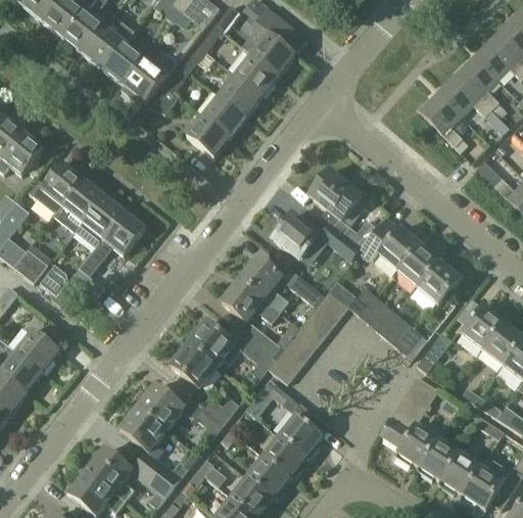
[(43,22),(61,0),(26,0),(21,6),(43,22)]
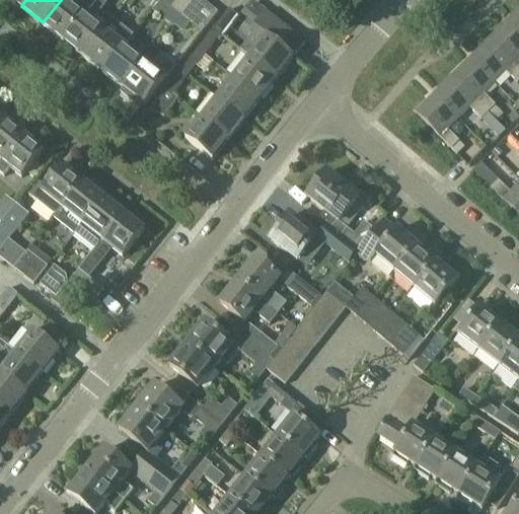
[(62,39),(84,10),(92,0),(77,0),(75,3),(71,0),(61,0),(43,22),(62,39)]
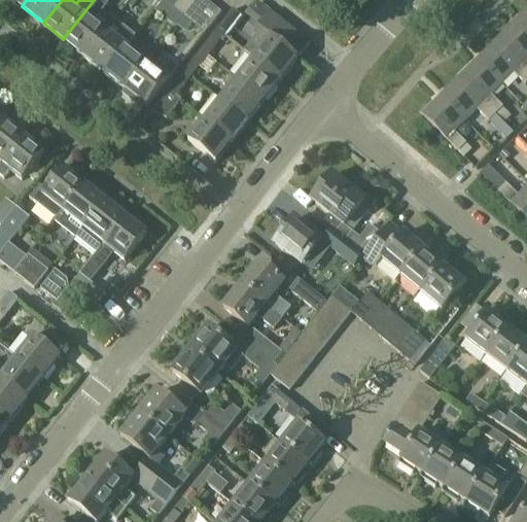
[(185,12),(195,0),(179,0),(176,5),(185,12)]
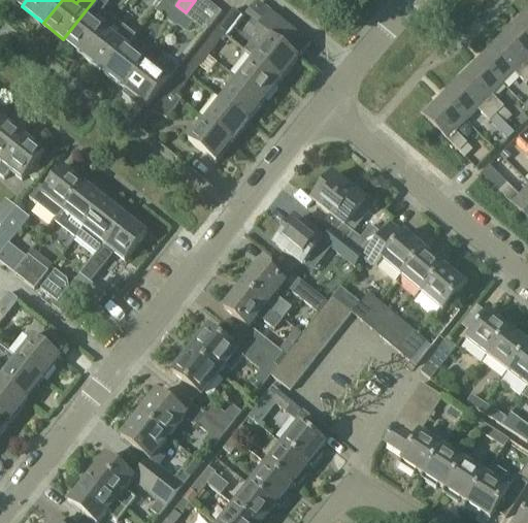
[(195,0),(186,12),(194,20),(208,1),(207,0),(195,0)]
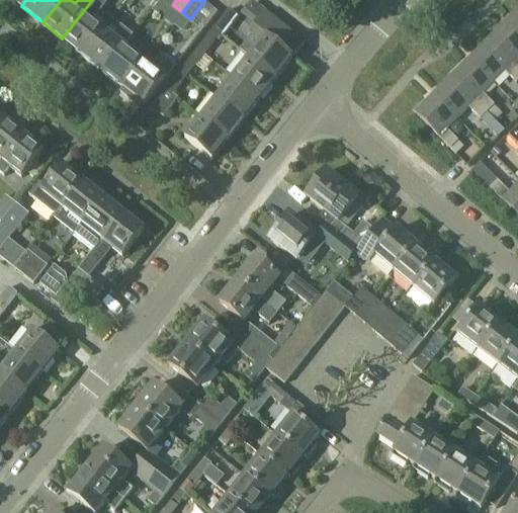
[(212,25),(219,31),(220,29),(224,32),(239,12),(230,4),(212,25)]
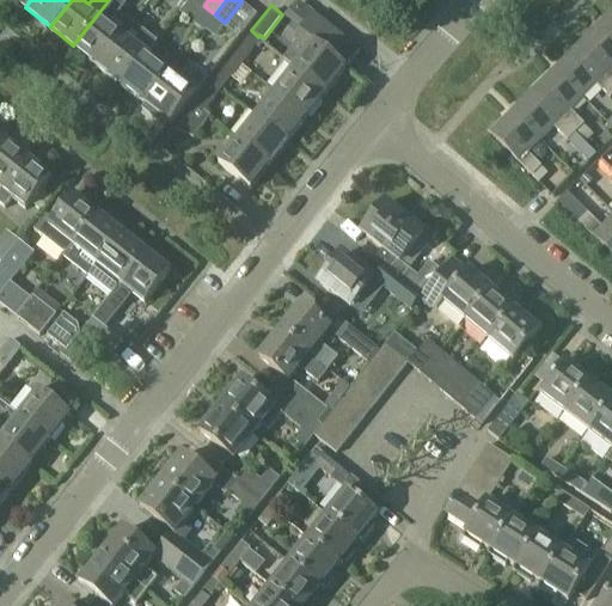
[(611,8),(598,23),(611,36),(611,8)]
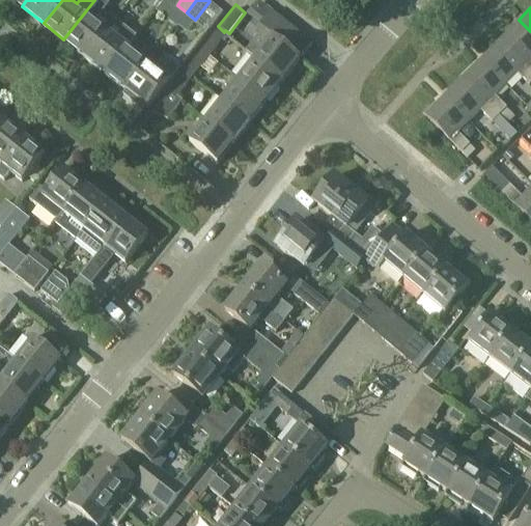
[(84,55),(107,27),(86,10),(63,39),(84,55)]
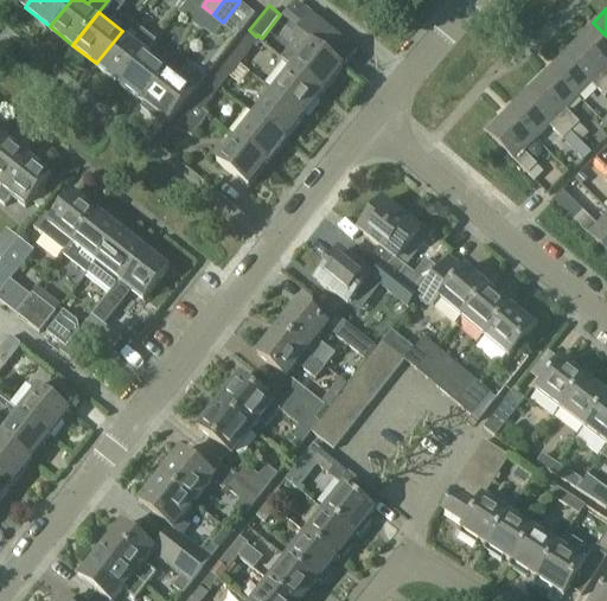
[(291,63),(323,87),(353,48),(311,13),(294,34),(306,44),(291,63)]
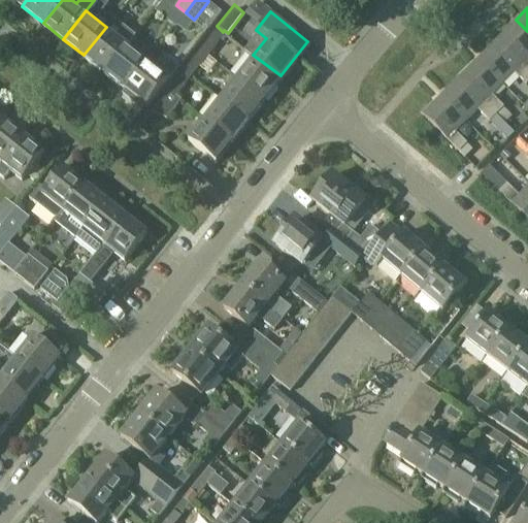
[(527,31),(516,20),(498,37),(527,67),(527,31)]
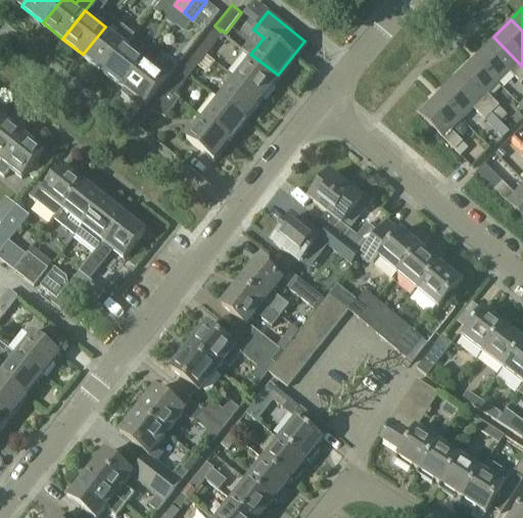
[(205,51),(221,32),(215,26),(198,45),(205,51)]
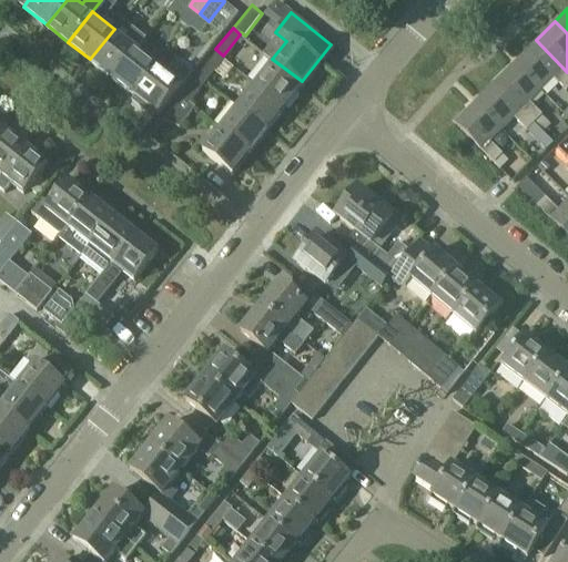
[(112,77),(135,47),(114,29),(90,59),(112,77)]
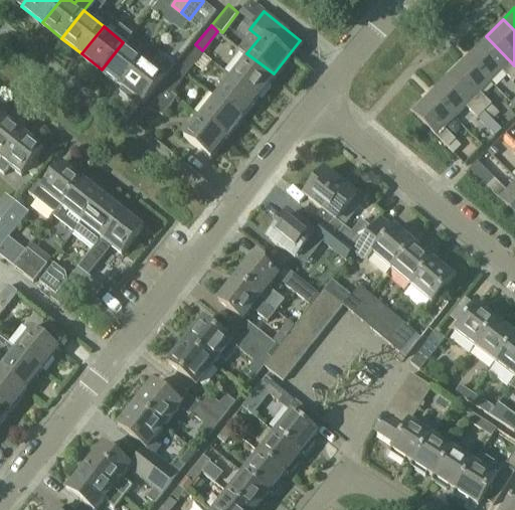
[(513,79),(514,77),(514,65),(486,36),(467,55),(491,79),(502,68),(513,79)]
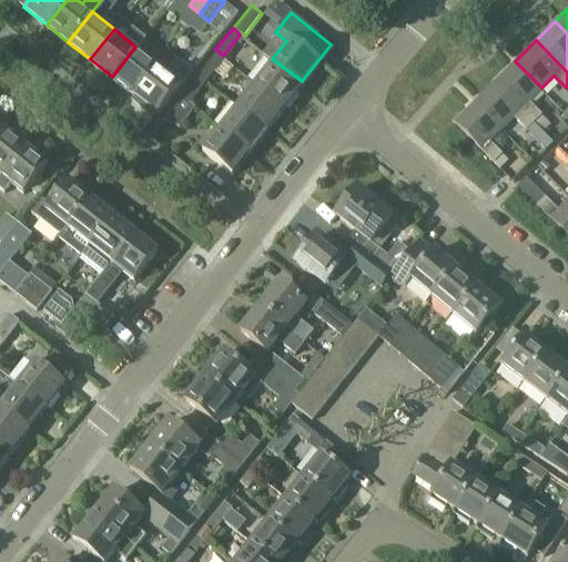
[(134,94),(159,64),(135,47),(112,77),(134,94)]
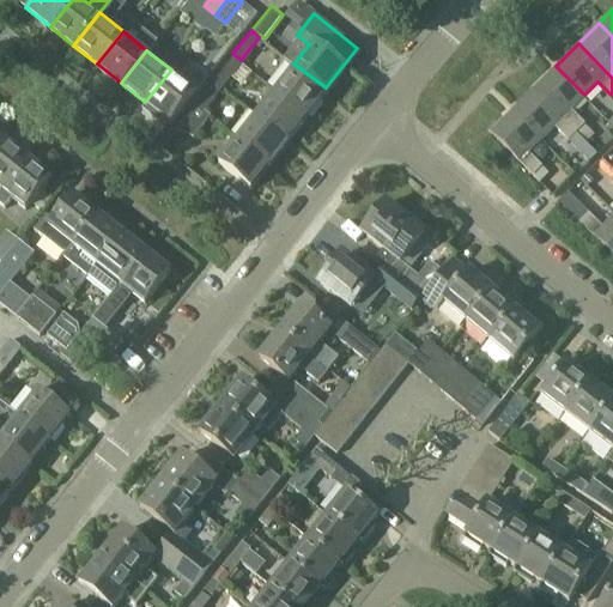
[(223,83),(241,60),(232,53),(213,77),(217,79),(223,83)]
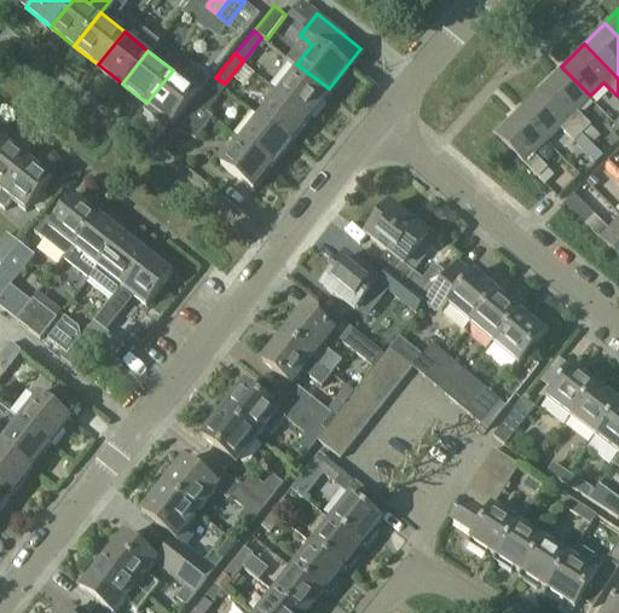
[(311,113),(329,88),(296,64),(278,87),(311,113)]
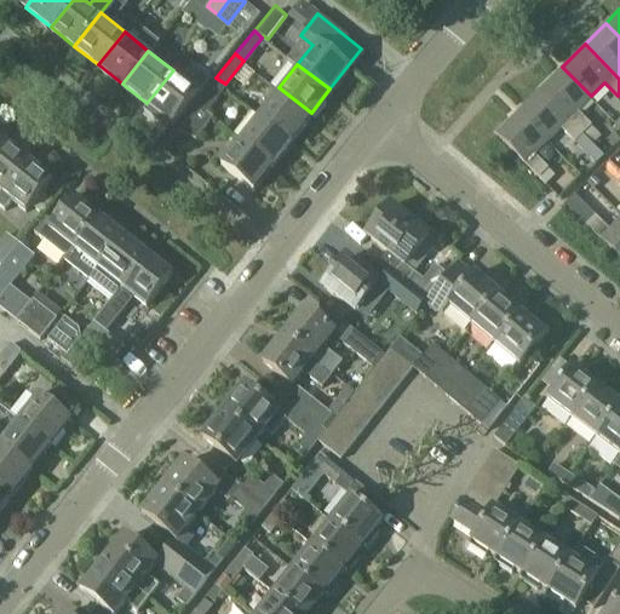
[(170,121),(208,73),(201,67),(184,79),(173,70),(143,108),(159,120),(162,115),(170,121)]
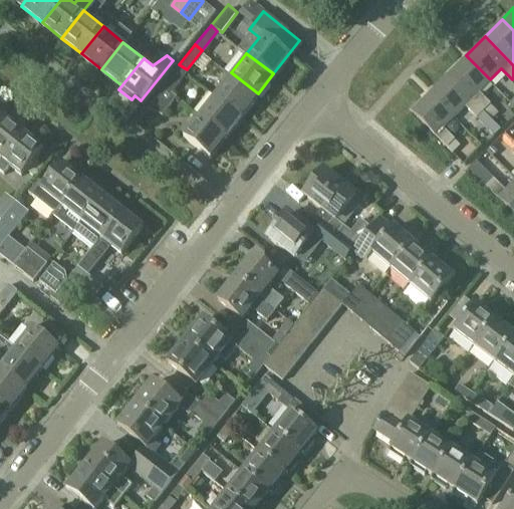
[(479,90),(490,79),(466,55),(448,72),(484,108),(490,101),(479,90)]
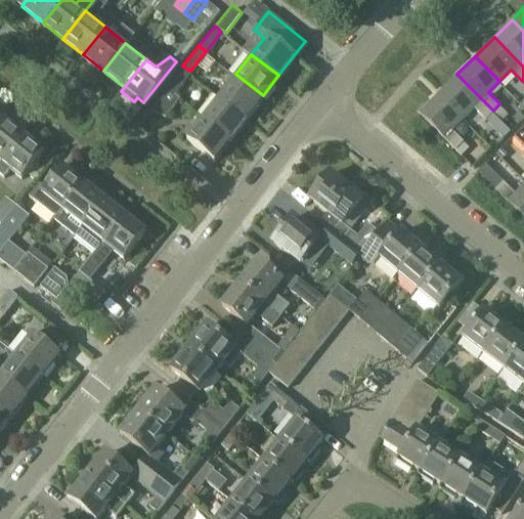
[(175,92),(191,72),(185,68),(169,87),(175,92)]
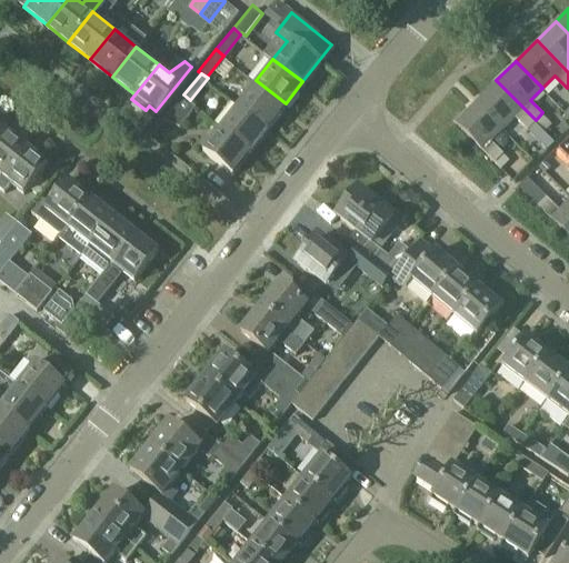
[(268,126),(286,103),(256,80),(238,102),(268,126)]
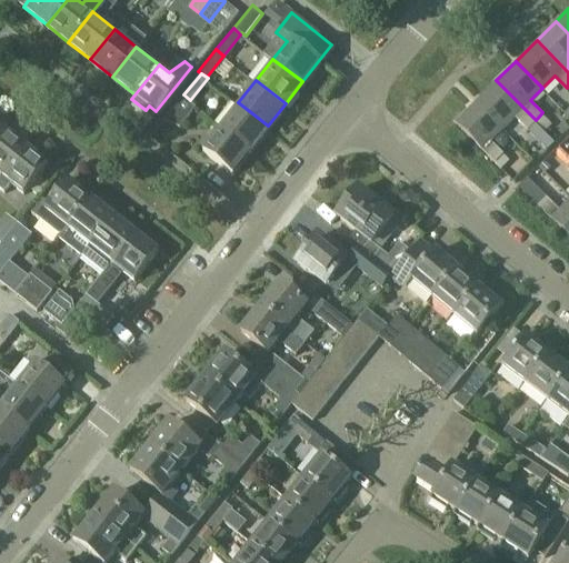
[(528,128),(536,120),(496,80),(478,99),(505,126),(515,116),(528,128)]
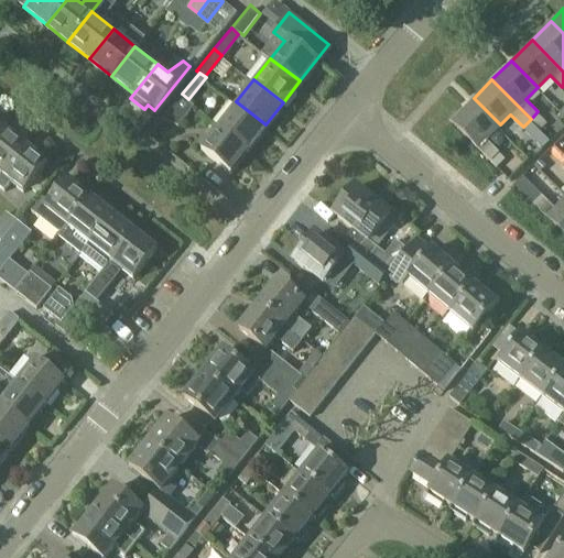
[(180,122),(193,105),(180,94),(163,115),(180,122)]
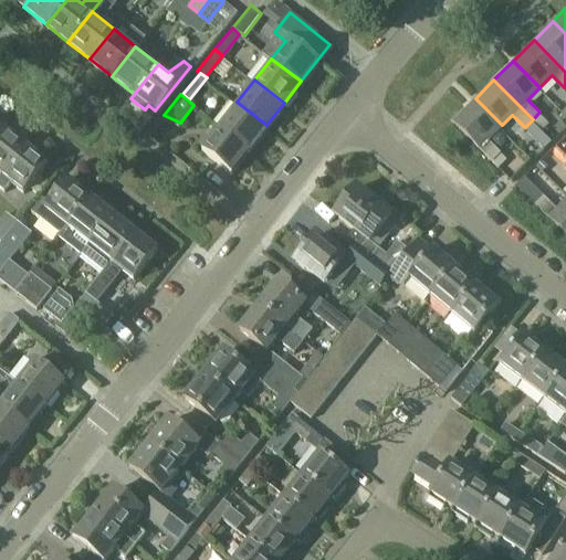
[(488,139),(502,125),(475,98),(452,120),(492,160),(500,151),(488,139)]
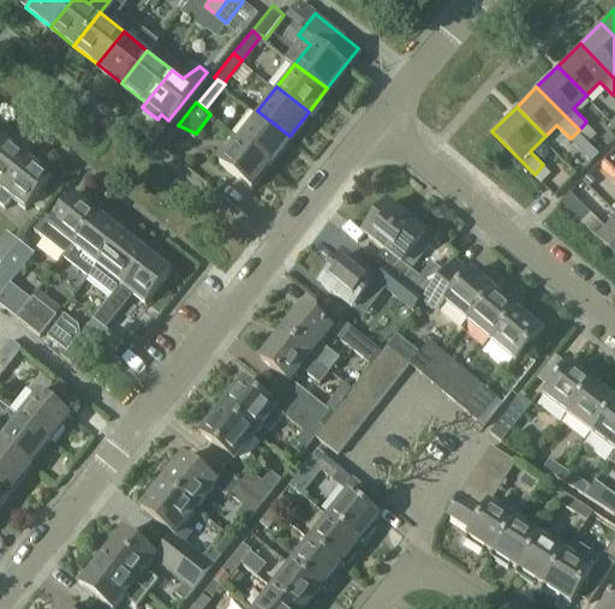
[(270,160),(290,136),(257,111),(238,133),(270,160)]
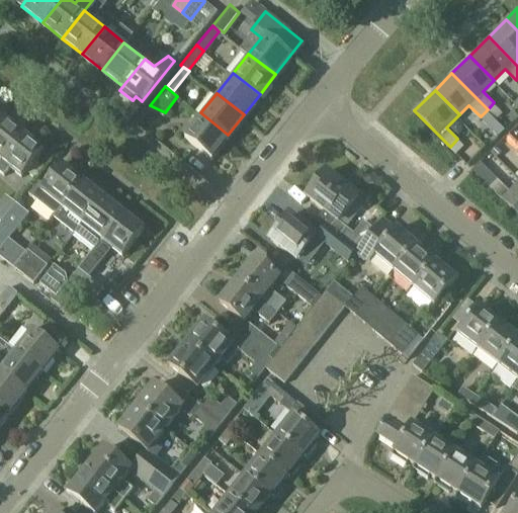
[(494,102),(488,109),(496,117),(502,111),(494,102)]
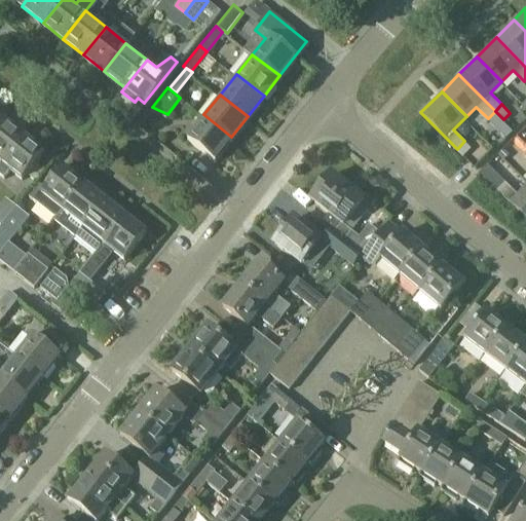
[(214,158),(231,137),(203,114),(187,137),(214,158)]
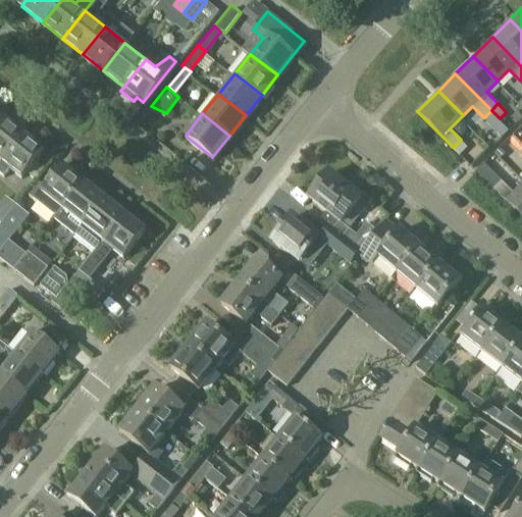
[(0,158),(21,132),(2,115),(0,117),(0,158)]
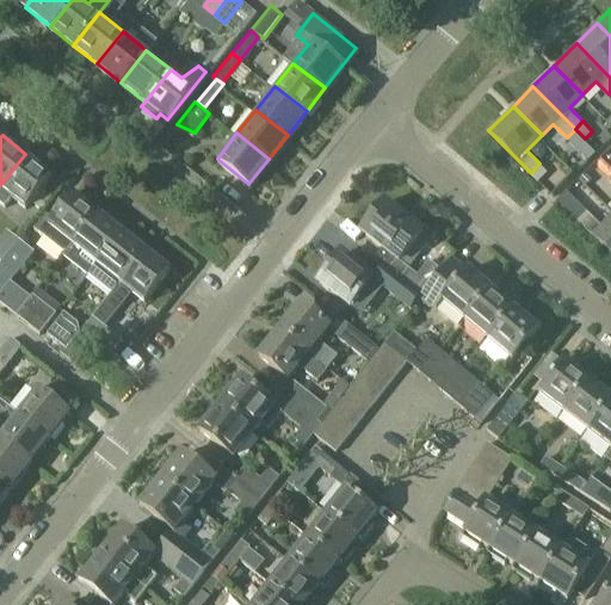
[(0,197),(6,202),(11,195),(25,205),(50,173),(25,154),(0,185),(0,197)]
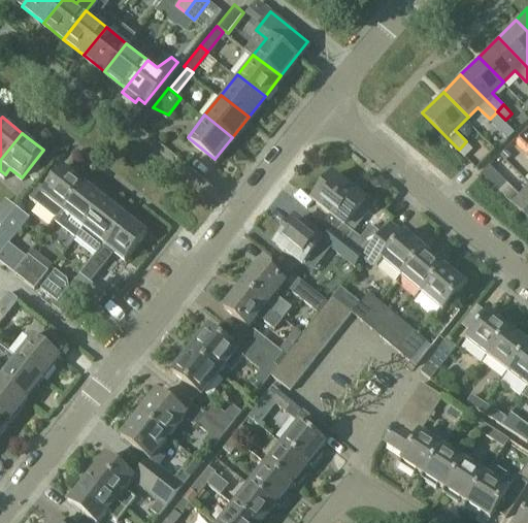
[(479,163),(494,146),(485,138),(469,155),(479,163)]
